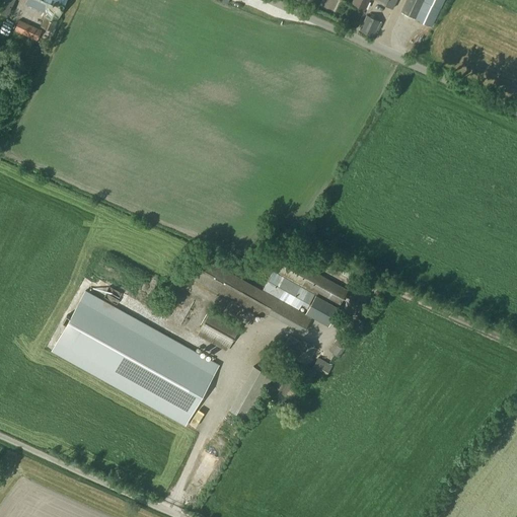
[(0,0),(0,10),(9,14),(14,0),(0,0)]
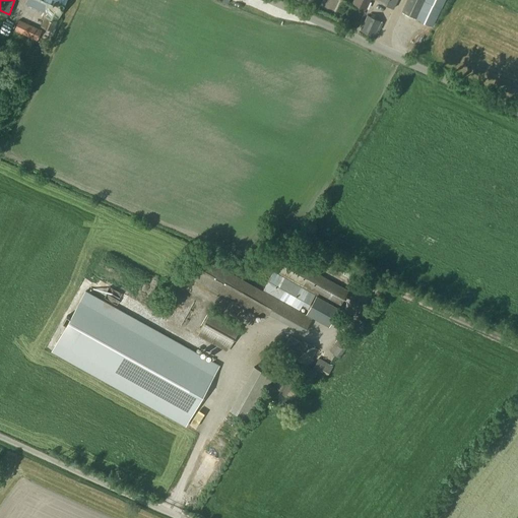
[(26,0),(26,1),(46,10),(43,17),(45,18),(43,23),(54,28),(59,16),(60,16),(67,0),(26,0)]
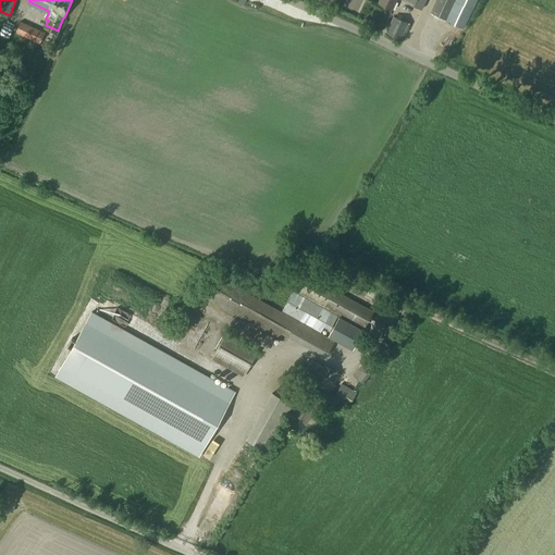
[(380,0),(380,1),(393,8),(396,0),(407,0),(407,1),(423,9),(428,0),(380,0)]
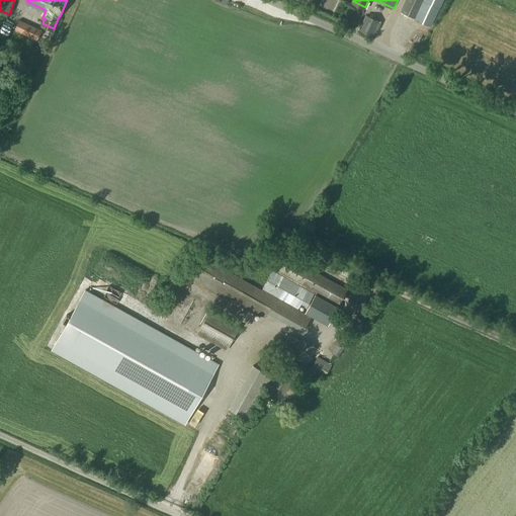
[(408,0),(403,12),(432,25),(443,0),(408,0)]
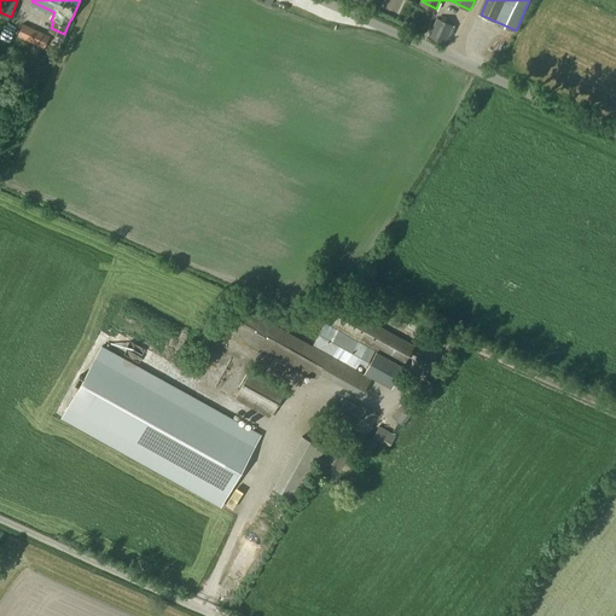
[(439,19),(433,33),(446,39),(452,25),(439,19)]
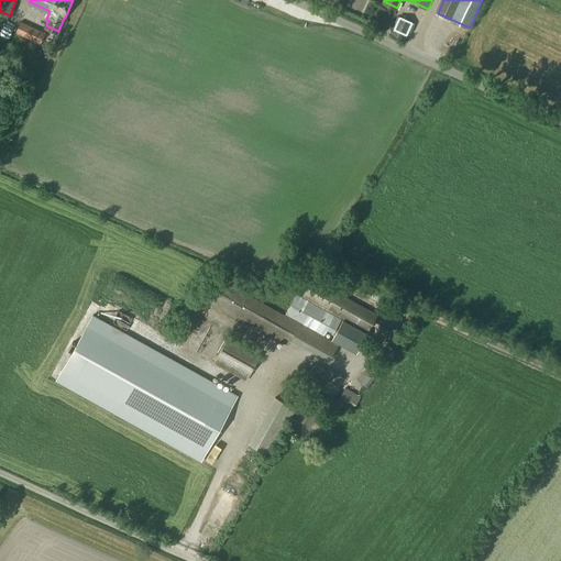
[(23,20),(18,32),(42,43),(47,31),(23,20)]
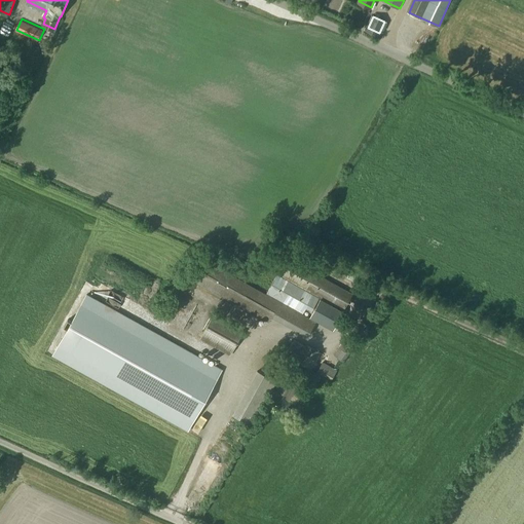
[(206,258),(193,279),(270,322),(272,316),(308,336),(317,321),(206,258)]
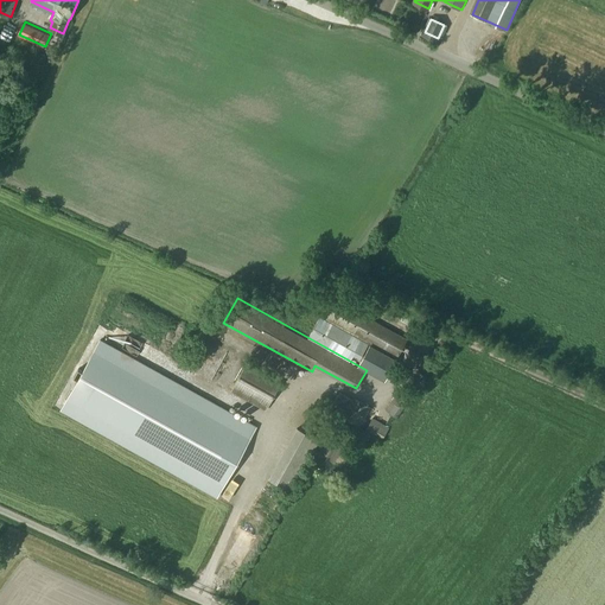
[(338,299),(328,318),(399,357),(409,338),(338,299)]
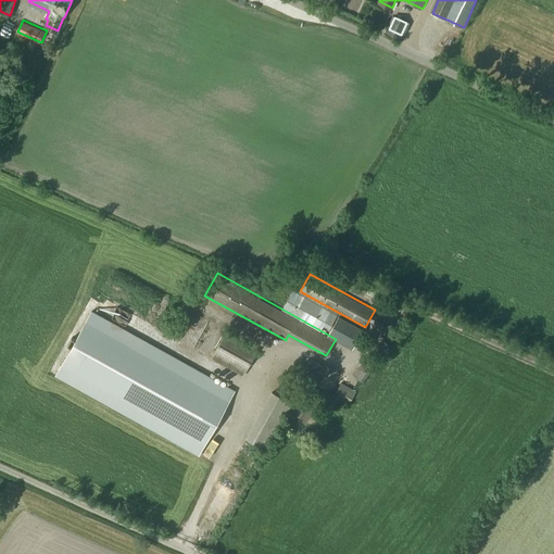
[(375,285),(370,293),(379,297),(382,288),(375,285)]
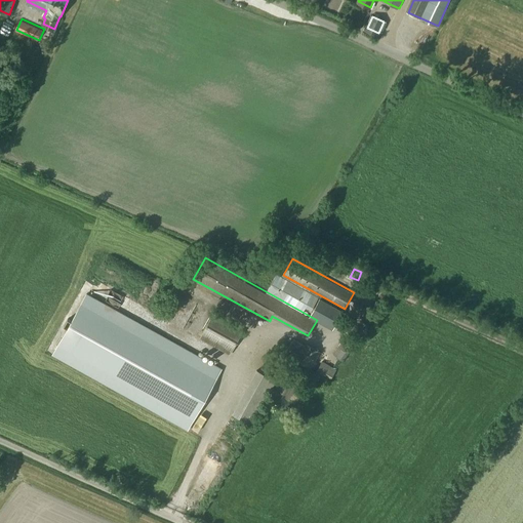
[(278,273),(268,291),(304,311),(307,306),(313,309),(319,296),(278,273)]
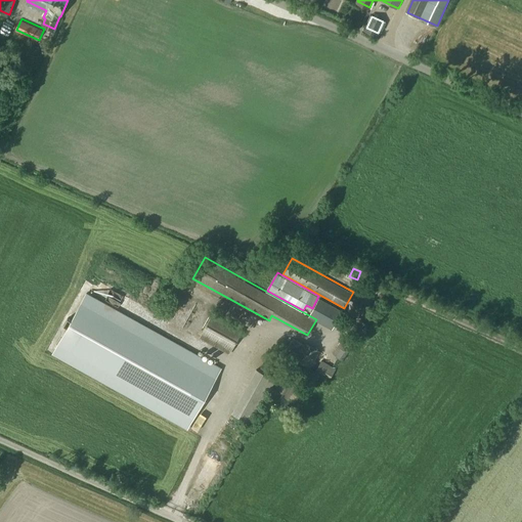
[(111,288),(107,295),(121,300),(123,293),(111,288)]
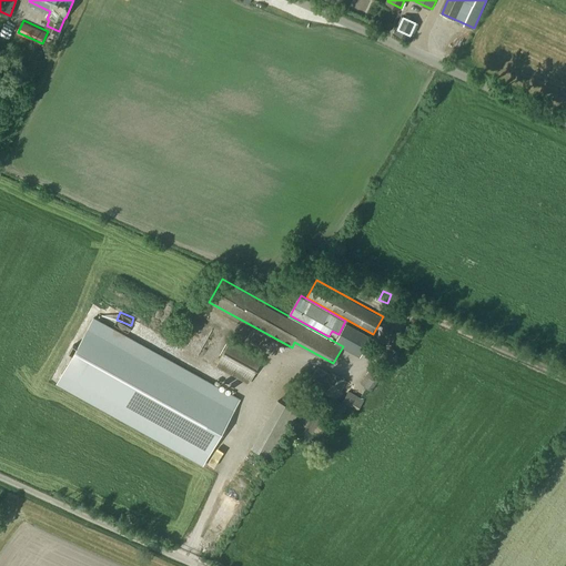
[(91,317),(54,384),(203,467),(240,400),(91,317)]
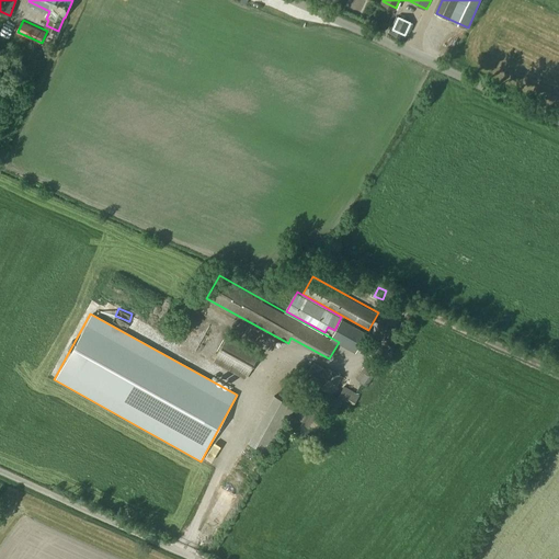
[(135,317),(130,324),(146,334),(150,327),(135,317)]
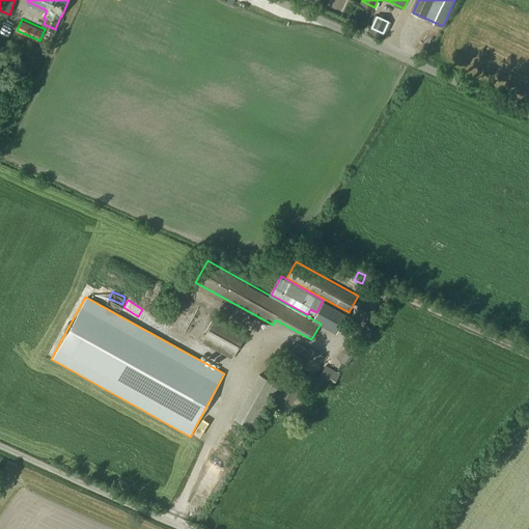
[(325,301),(314,318),(337,331),(347,313),(325,301)]
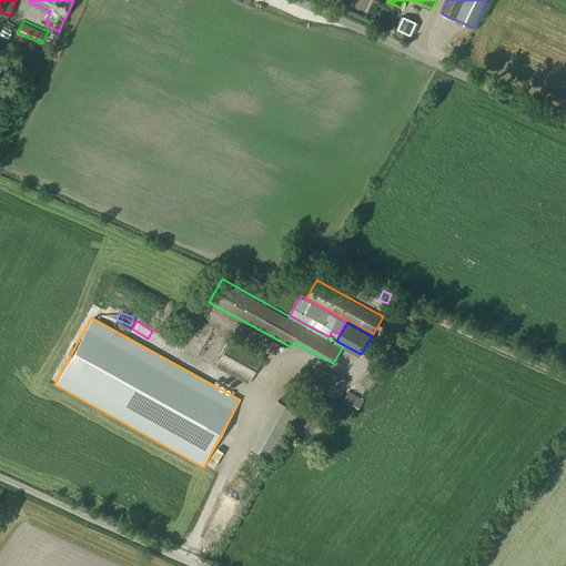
[(216,325),(219,333),(226,331),(224,323),(216,325)]
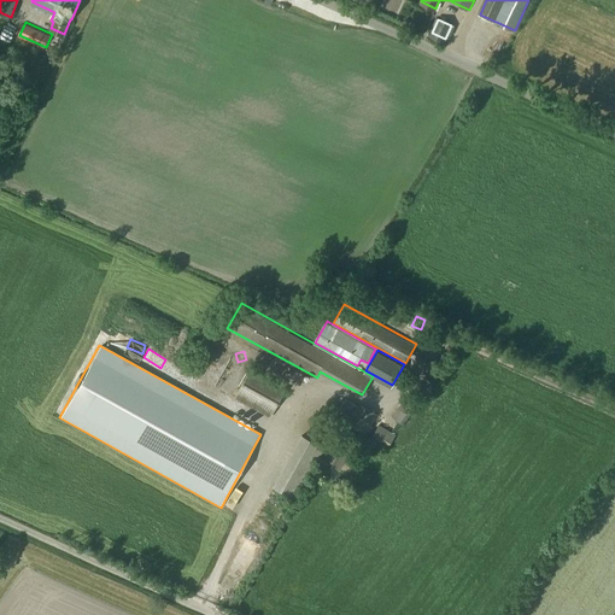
[(252,369),(236,398),(271,417),(287,388),(252,369)]
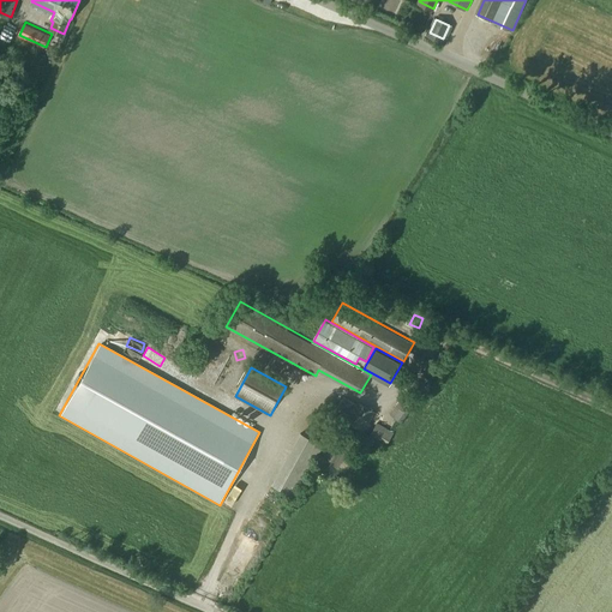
[(423,378),(415,385),(425,393),(431,385),(423,378)]
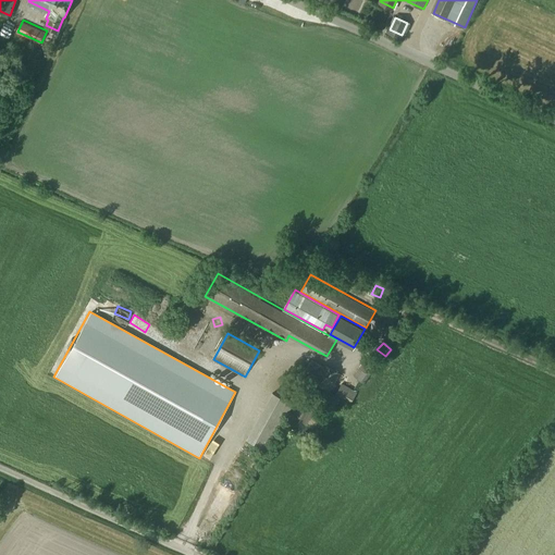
[(371,354),(355,375),(366,383),(381,360),(371,354)]
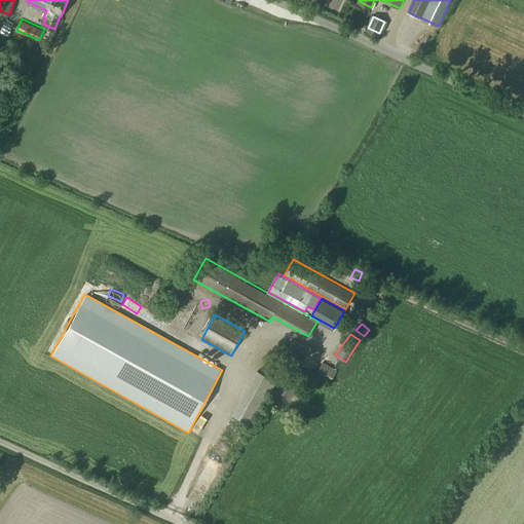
[(295,339),(290,348),(297,352),(294,360),(312,370),(314,365),(316,366),(317,363),(316,362),(323,351),(307,343),(306,345),(295,339)]
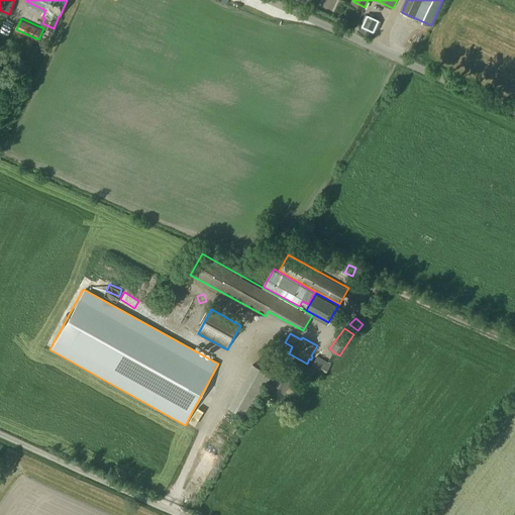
[(319,354),(313,365),(327,373),(332,363),(319,354)]
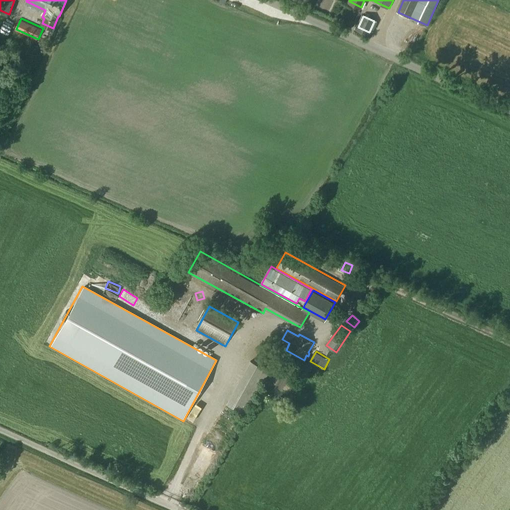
[(251,361),(228,403),(246,413),(269,370),(251,361)]
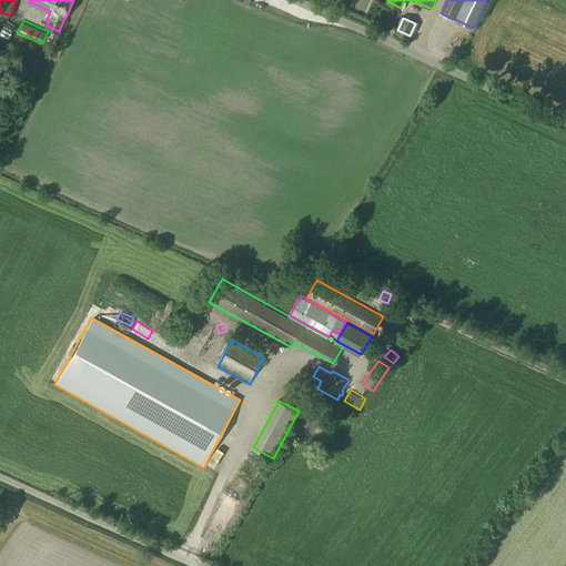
[(242,478),(250,482),(255,466),(246,464),(242,478)]
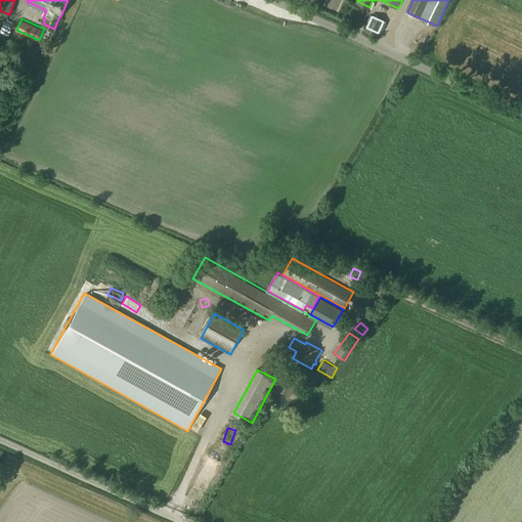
All buildings are outlined.
